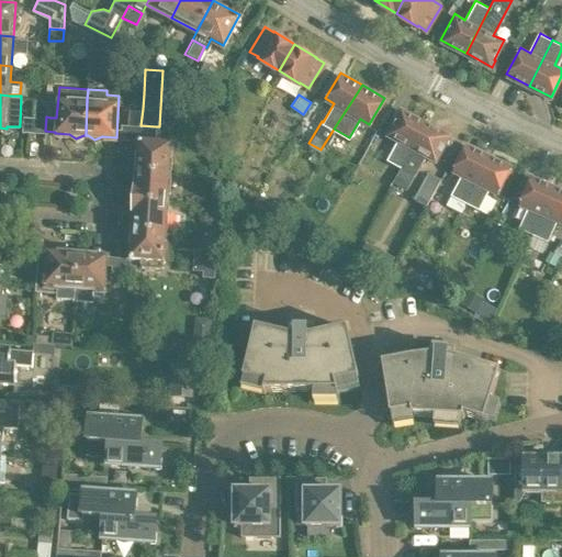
[(46,117),(51,118),(53,98),(36,97),(34,117),(34,131),(45,131),(46,117)]
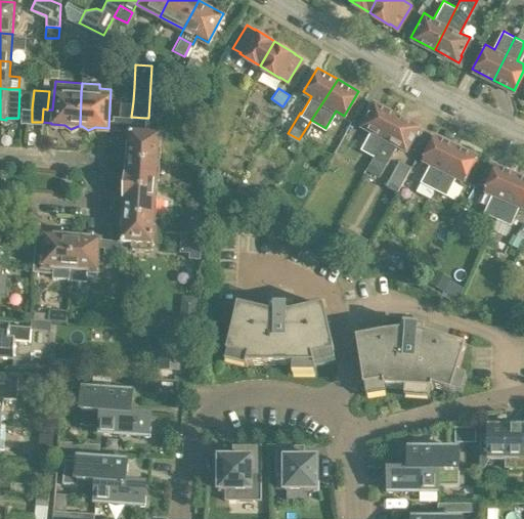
[(357,145),(373,154),(396,113),(373,99),(359,123),(367,127),(357,145)]
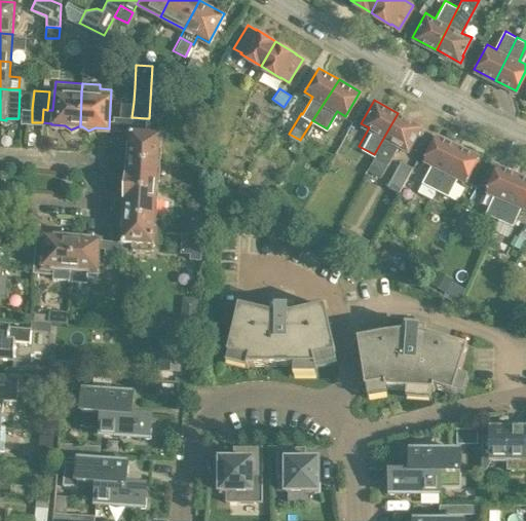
[(122,101),(121,116),(129,117),(132,117),(134,102),(122,101)]
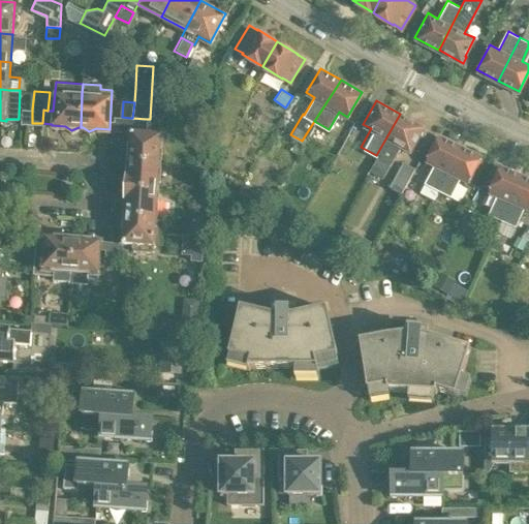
[(22,109),(21,122),(32,123),(32,110),(22,109)]
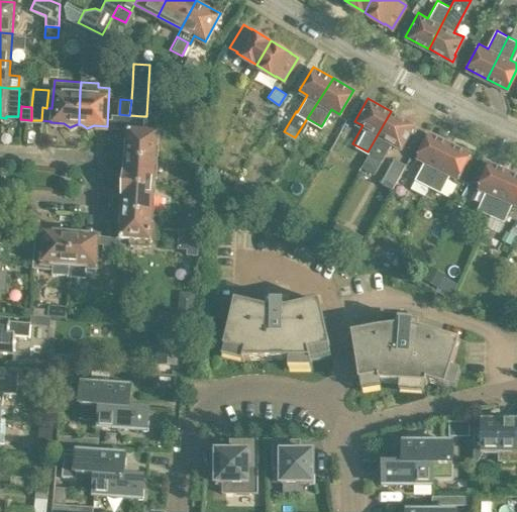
[(391,111),(368,151),(383,160),(393,142),(401,146),(410,129),(411,130),(415,124),(391,111)]
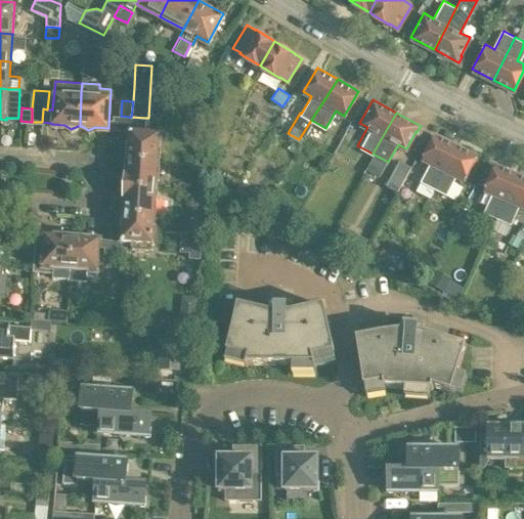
[(128,128),(126,158),(159,160),(161,131),(144,129),(145,118),(131,117),(129,117),(128,128)]
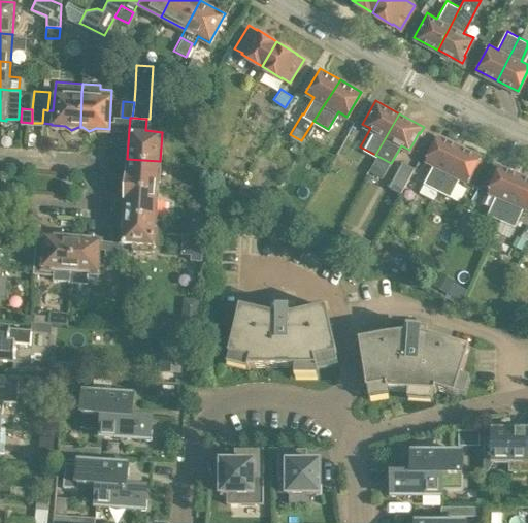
[(433,163),(419,190),(432,197),(459,144),(438,134),(425,159),(433,163)]
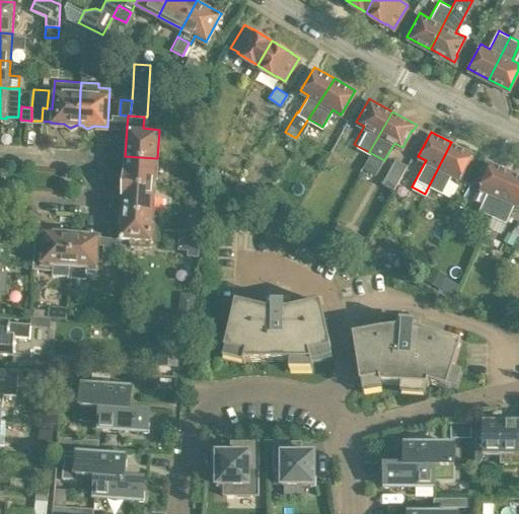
[(451,142),(429,185),(442,192),(451,173),(459,177),(472,152),(451,142)]
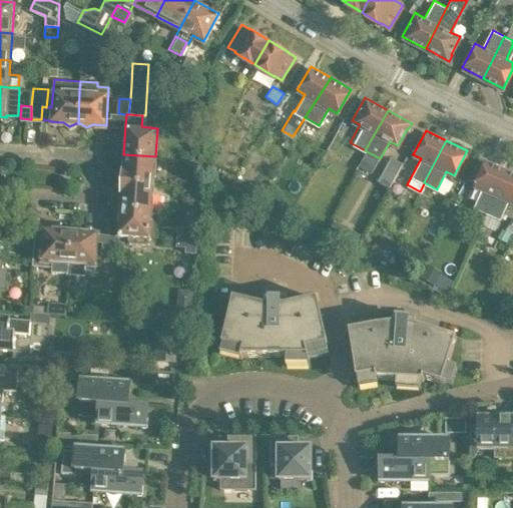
[(122,166),(121,181),(153,183),(155,156),(123,154),(123,166),(122,166)]
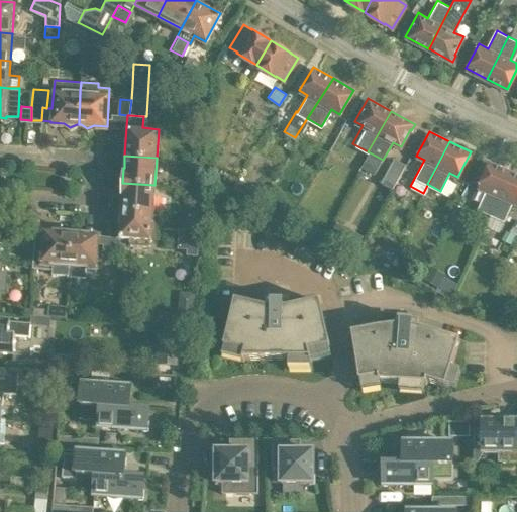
[(381,181),(392,187),(405,163),(394,157),(381,181)]
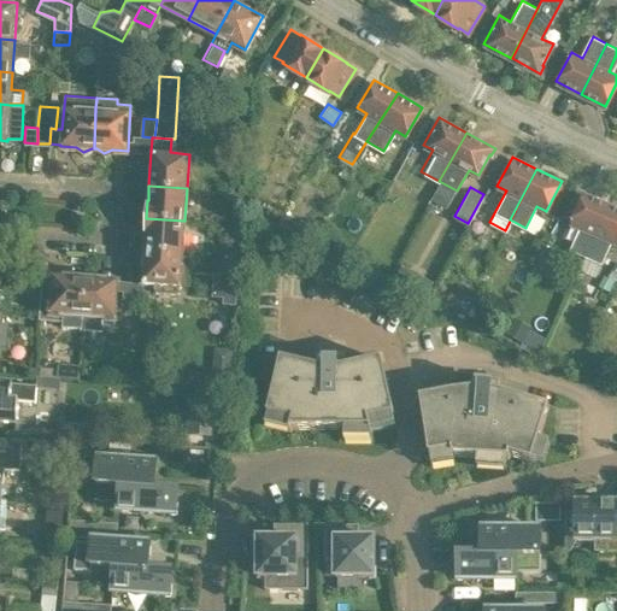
[(570,248),(586,254),(609,203),(583,192),(570,222),(580,225),(570,248)]
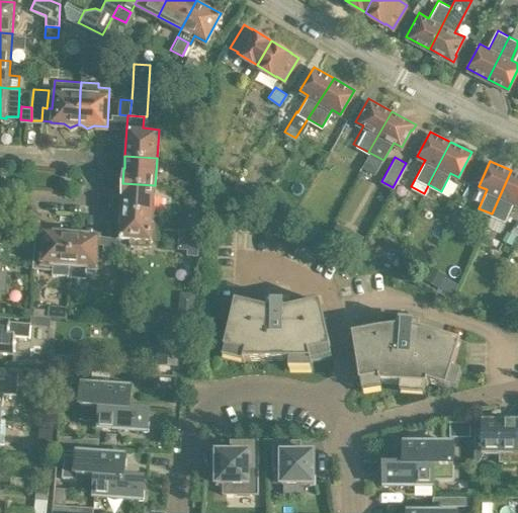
[(517,173),(511,170),(492,214),(505,220),(513,201),(517,203),(517,173)]
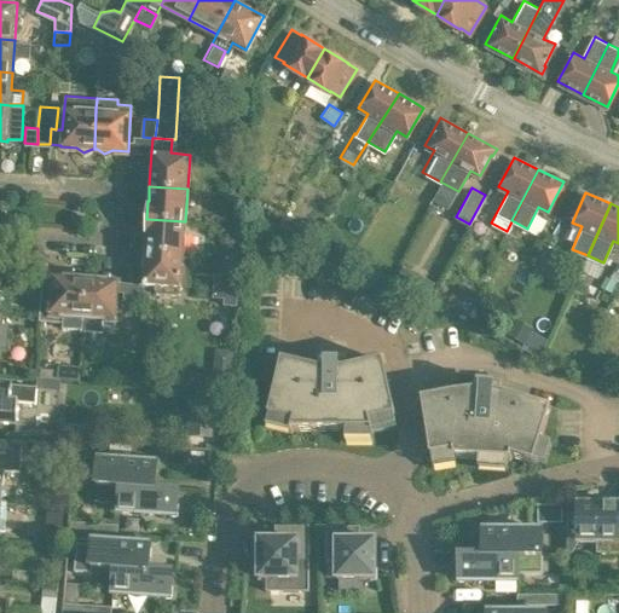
[(233,212),(232,223),(242,223),(242,212),(233,212)]
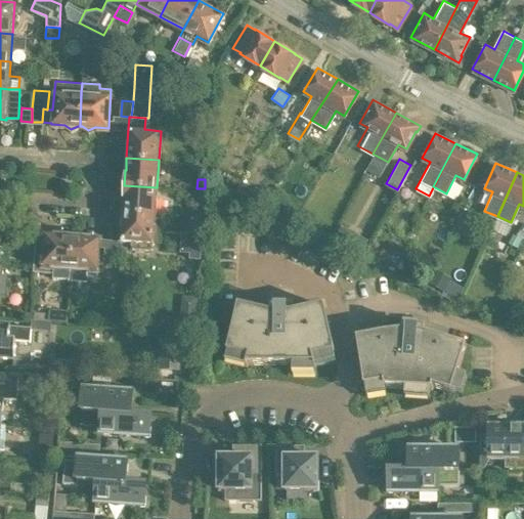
[(258,182),(250,197),(261,203),(268,188),(258,182)]
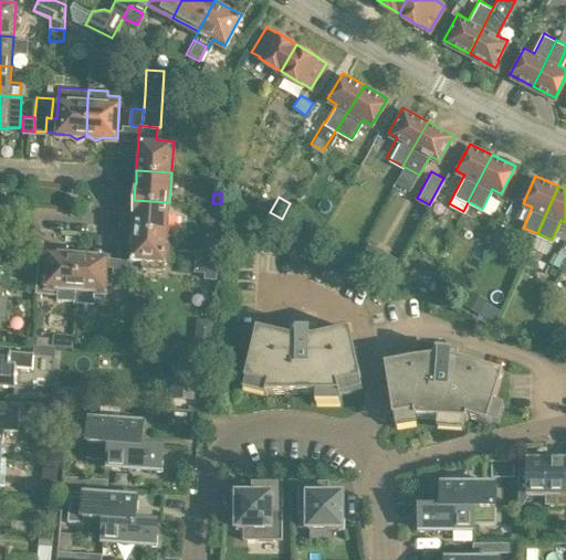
[(134,212),(133,230),(167,232),(169,202),(134,200),(133,212),(134,212)]
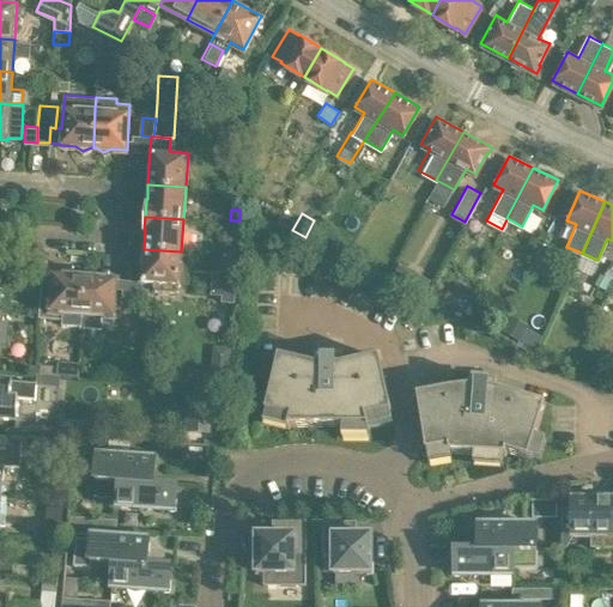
[(225,223),(224,237),(238,238),(240,224),(225,223)]
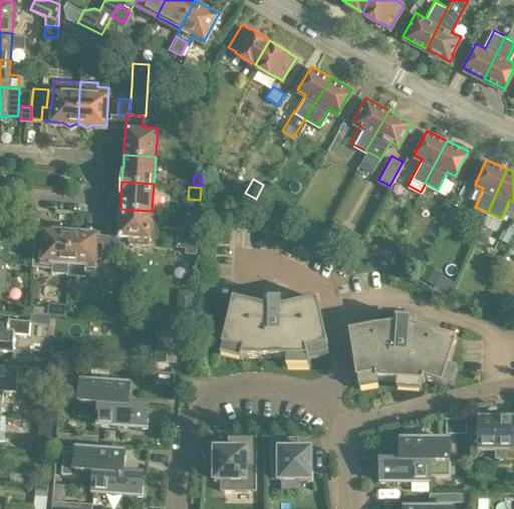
[(152,211),(120,209),(118,234),(129,234),(129,241),(148,242),(148,236),(150,236),(152,211)]
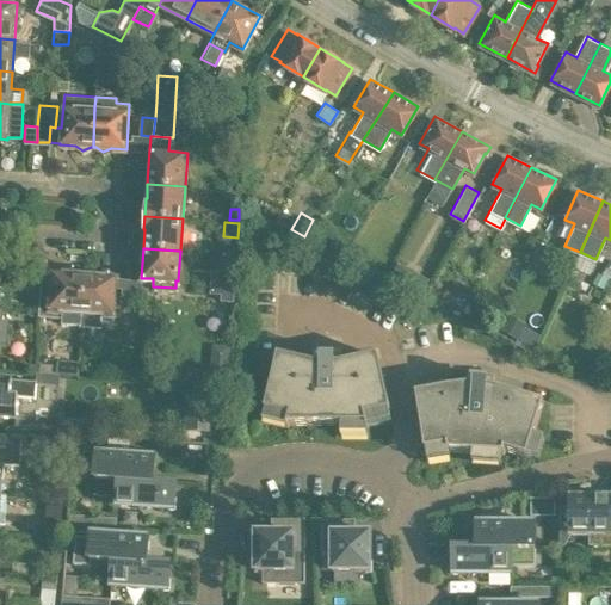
[(14,267),(13,283),(38,285),(39,270),(14,267)]
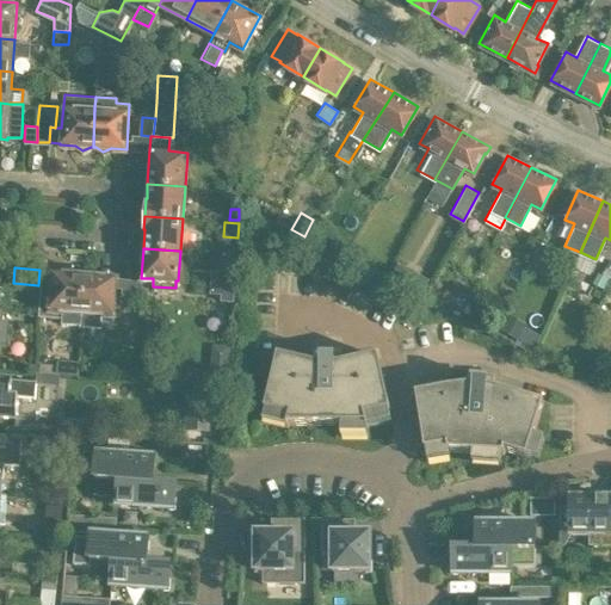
[(38,285),(36,314),(61,316),(62,309),(82,312),(85,272),(81,272),(74,267),(67,271),(51,270),(51,271),(39,270),(38,285)]
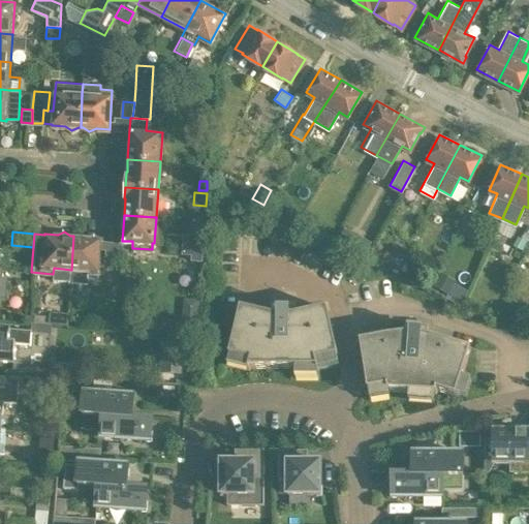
[(71,270),(70,280),(88,281),(88,276),(98,277),(101,238),(89,237),(83,233),(75,236),(73,236),(71,270)]
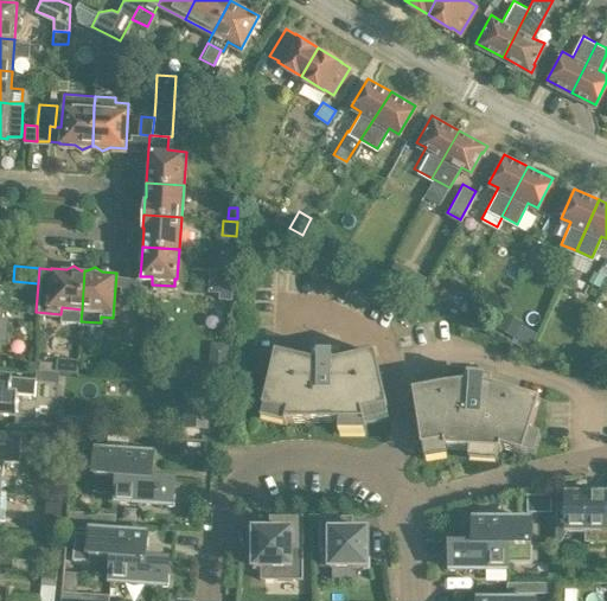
[(410,268),(402,283),(417,292),(426,276),(410,268)]
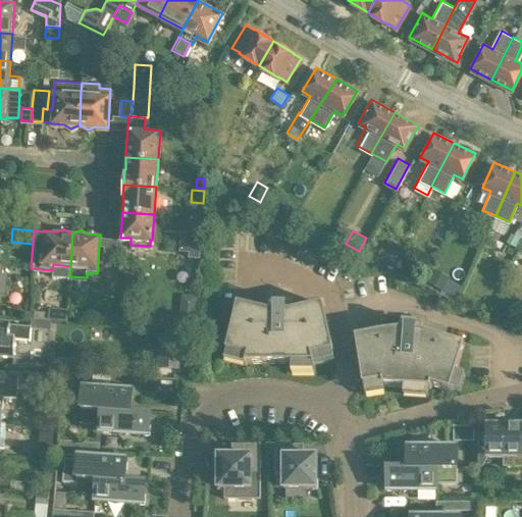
[(188,251),(188,255),(198,256),(199,231),(189,231),(188,251)]
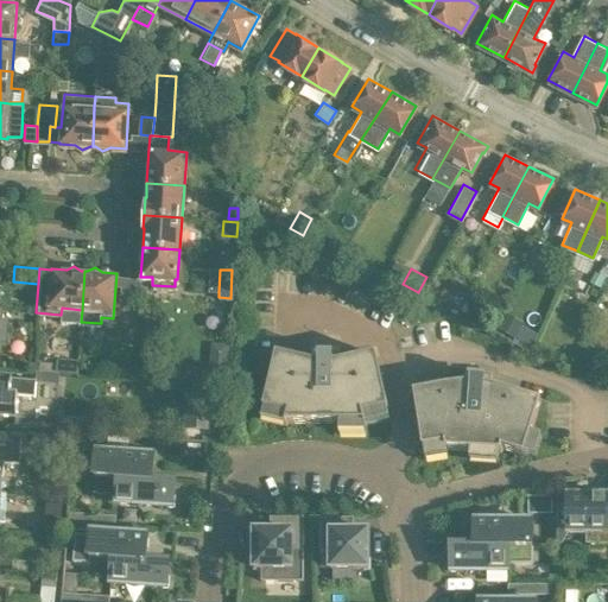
[(590,280),(601,285),(606,274),(595,270),(590,280)]
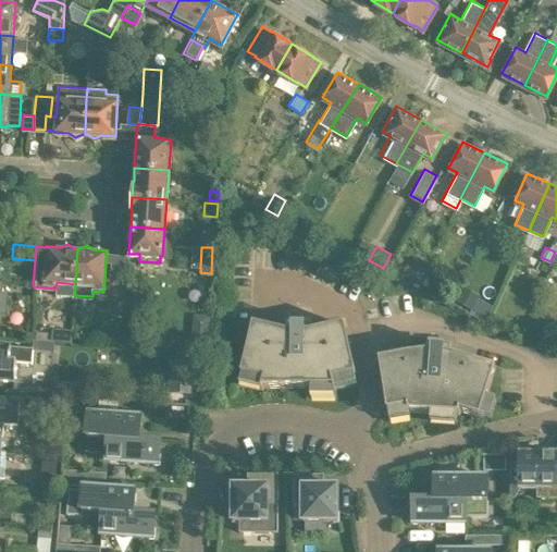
[(116,254),(115,267),(126,268),(127,255),(116,254)]
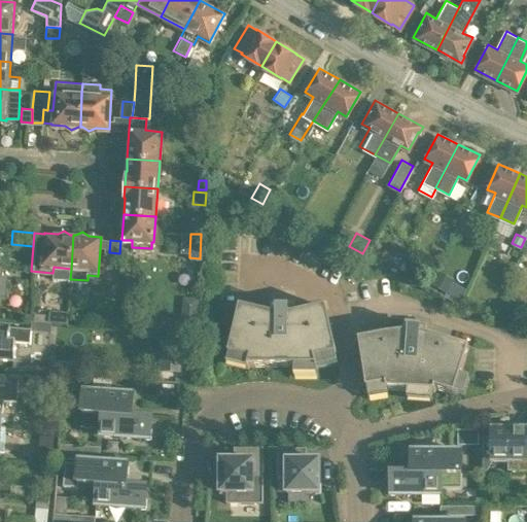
[(437,272),(431,283),(446,290),(452,279),(437,272)]
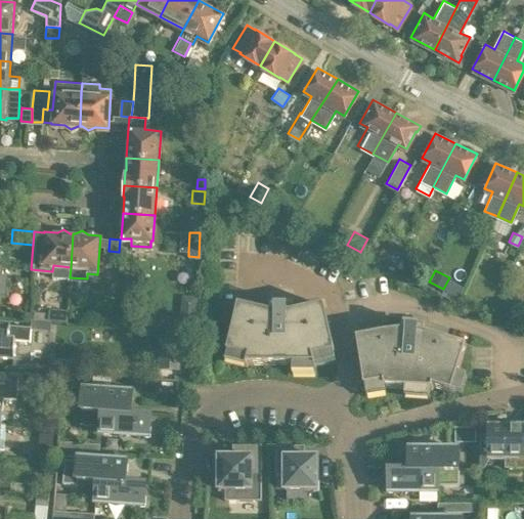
[(226,349),(248,354),(246,363),(247,364),(248,361),(313,361),(314,364),(315,364),(313,354),(335,349),(323,302),(292,309),(292,296),(270,296),(270,309),(237,302),(226,349)]
